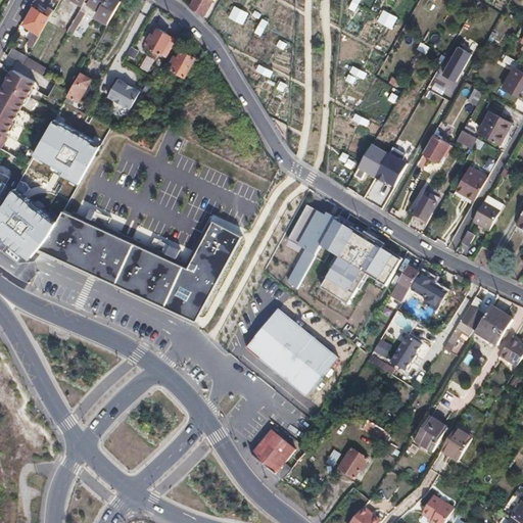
[(87,0),(86,2),(101,10),(98,17),(108,24),(121,1),(119,0),(87,0)]
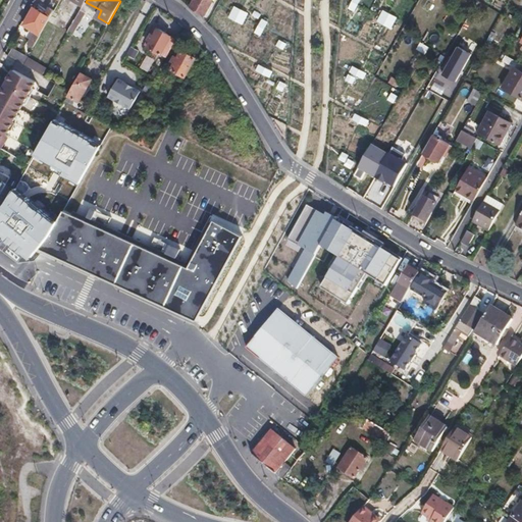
[(194,0),(192,6),(205,14),(212,0),(194,0)]
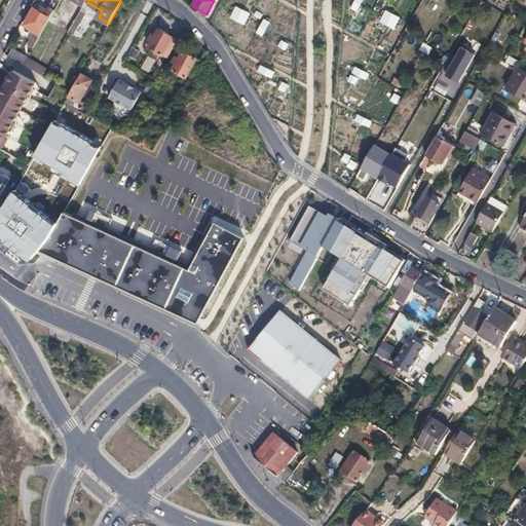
[(355,0),(351,8),(359,11),(365,0),(355,0)]
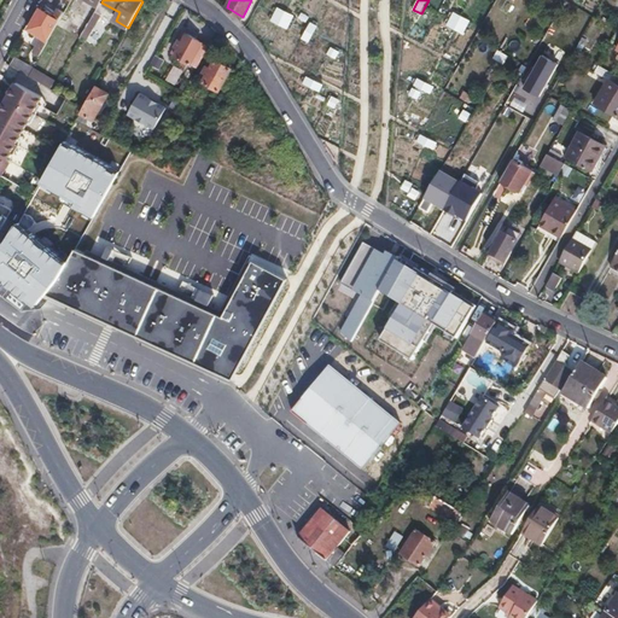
[(279,6),(272,19),(289,28),(296,15),(279,6)]
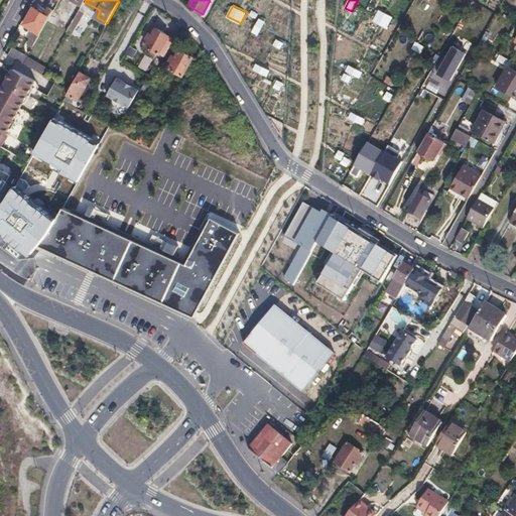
[(28,43),(33,46),(47,21),(53,10),(49,8),(45,14),(33,8),(23,25),(35,31),(28,43)]
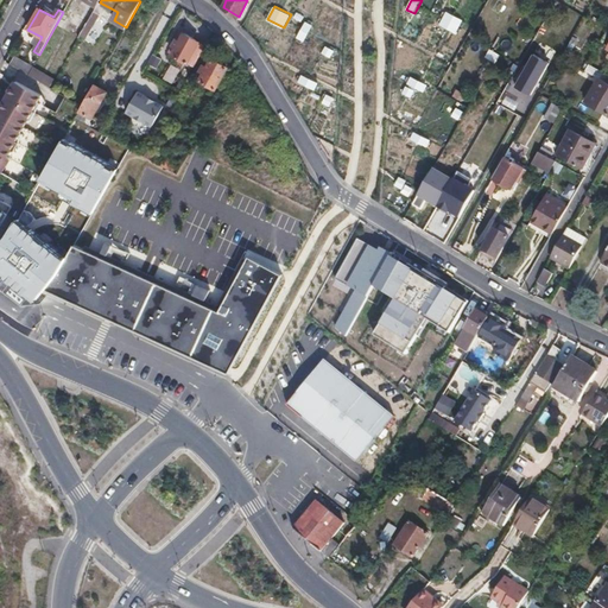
[(88,24),(64,10),(63,12),(56,25),(80,38),(80,37),(88,24)]
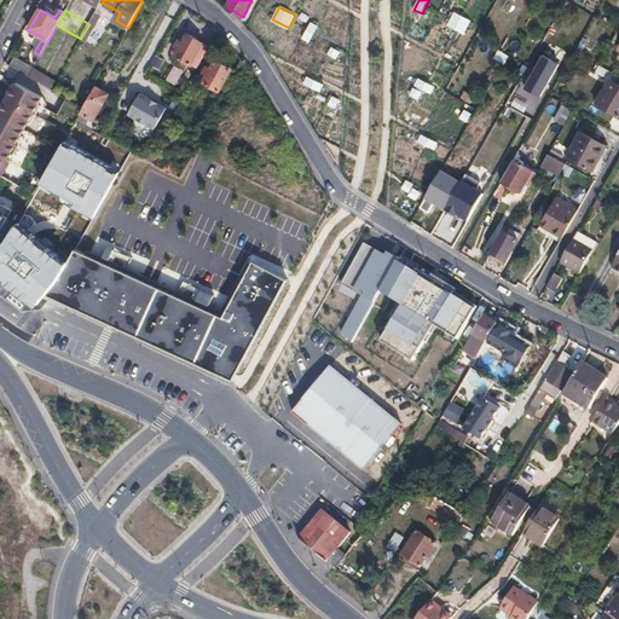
[(473,19),(456,11),(449,24),(466,34),(473,19)]
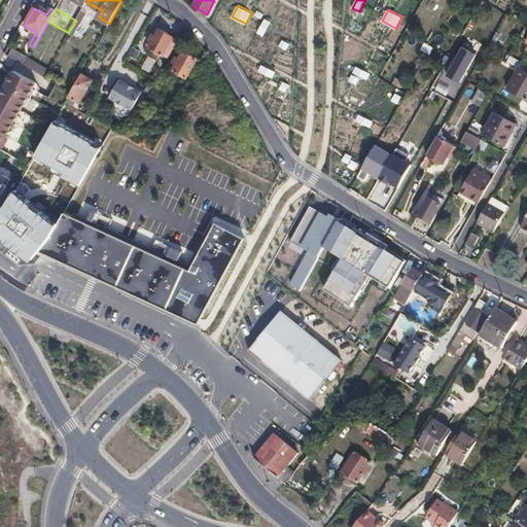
[(81,10),(78,18),(76,21),(69,32),(73,34),(79,24),(85,13),(81,10)]
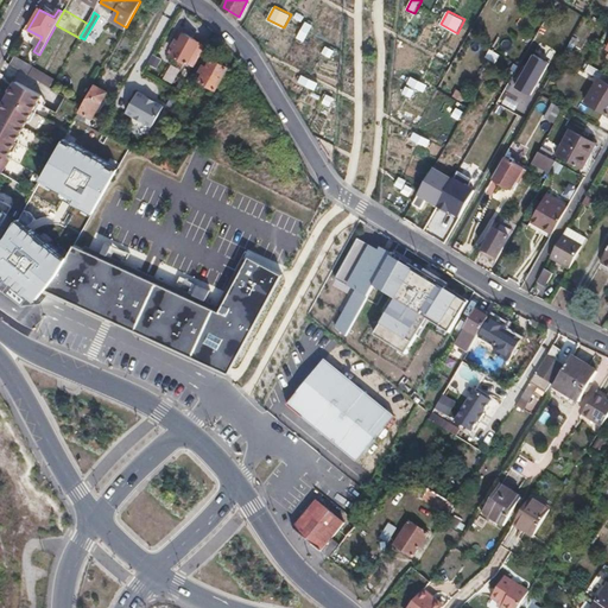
[(295,16),(289,31),(298,36),(304,19),(295,16)]
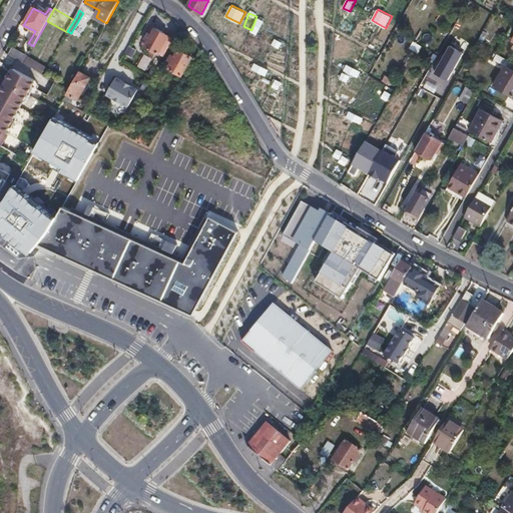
[(259,17),(250,31),(258,35),(265,21),(259,17)]
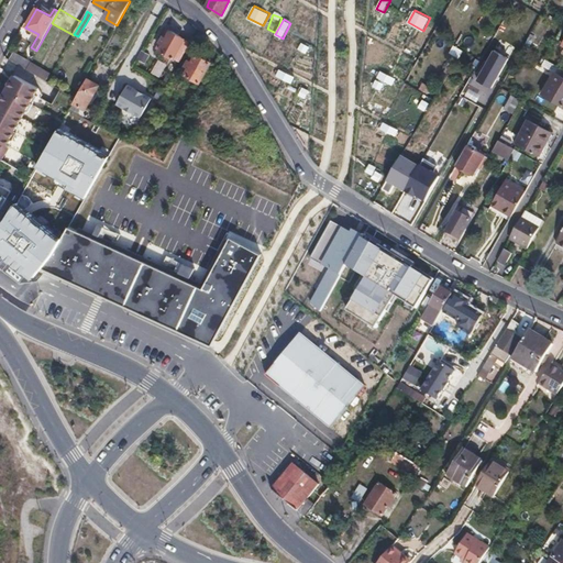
[(156,50),(174,58),(185,39),(167,30),(156,50)]
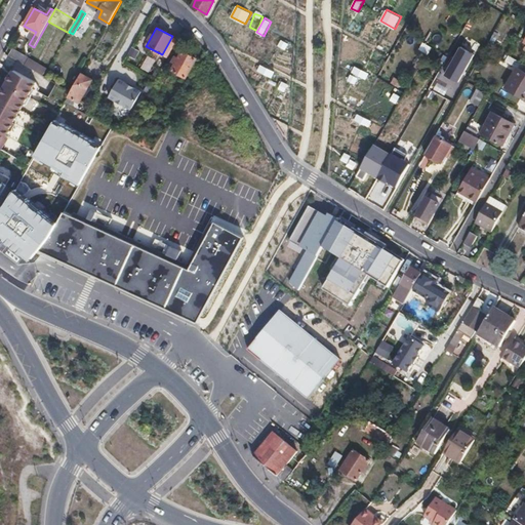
[(162,54),(168,57),(178,39),(172,36),(162,54)]
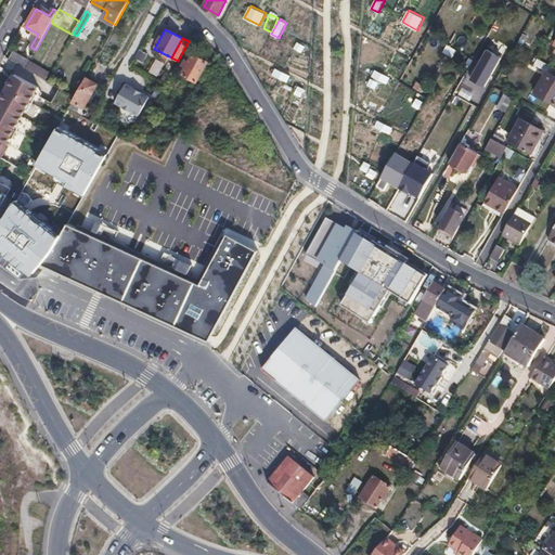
[(298,41),(294,48),(302,52),(306,46),(298,41)]
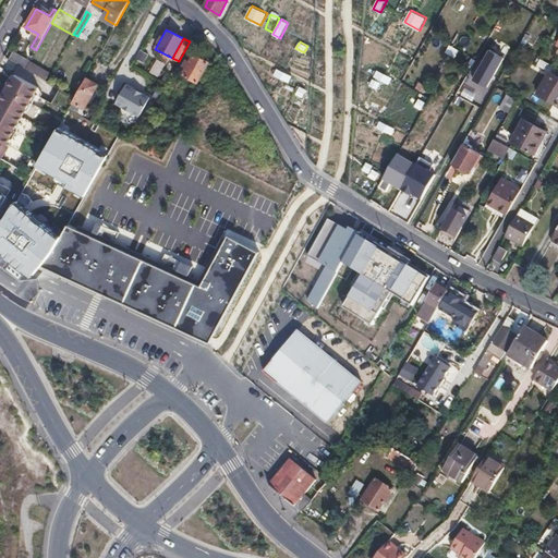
[(449,45),(447,53),(457,57),(460,48),(449,45)]
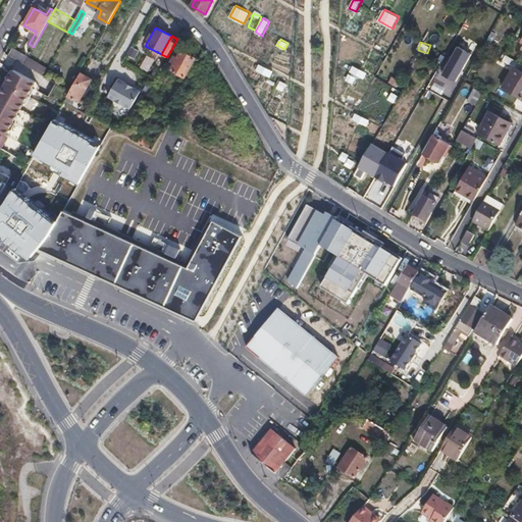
[(459,46),(442,73),(456,81),(472,53),(459,46)]
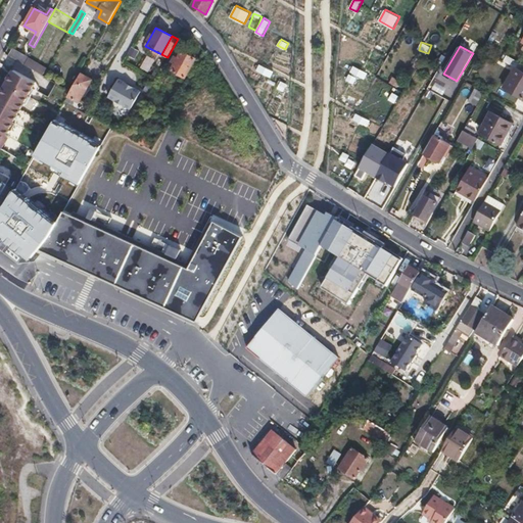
[(132,47),(128,54),(136,57),(139,50),(132,47)]
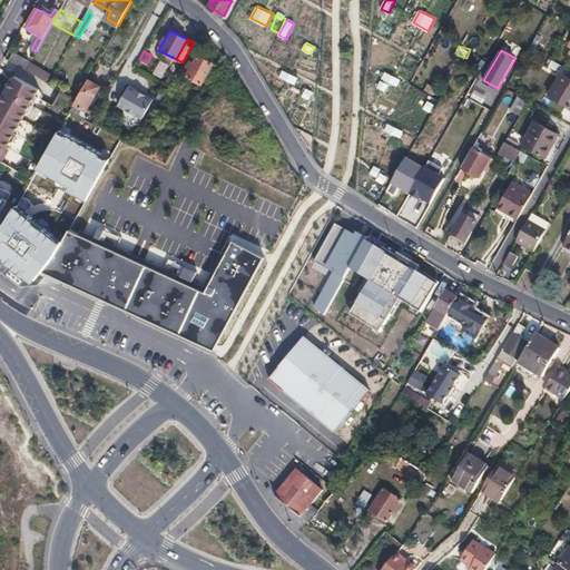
[(13,53),(9,60),(26,69),(30,62),(13,53)]
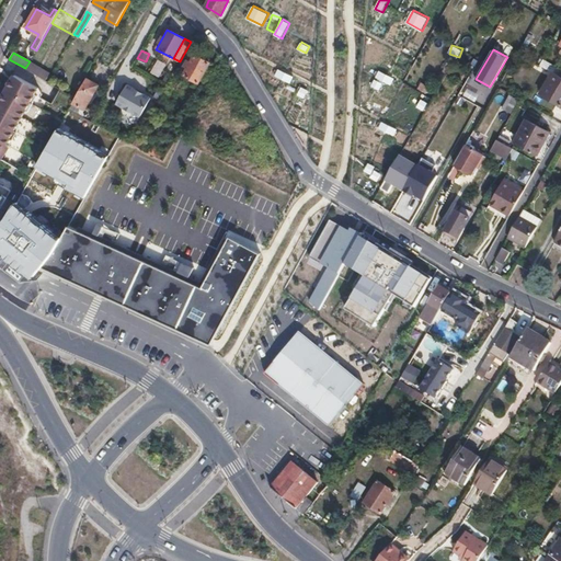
[(207,78),(214,66),(196,56),(193,63),(189,60),(182,72),(198,82),(202,75),(207,78)]
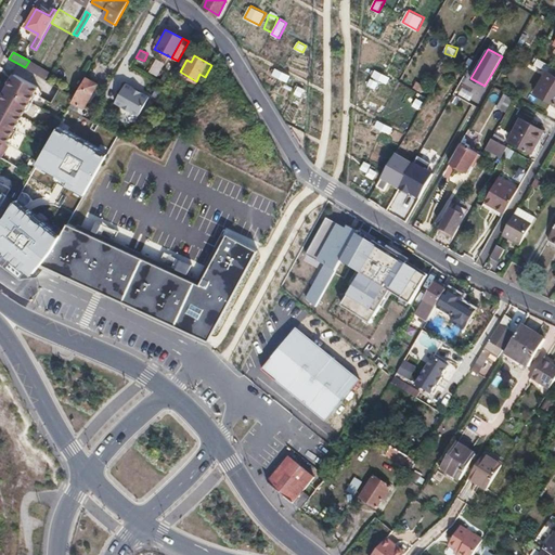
[(554,67),(538,57),(534,64),(547,71),(554,75),(554,67)]
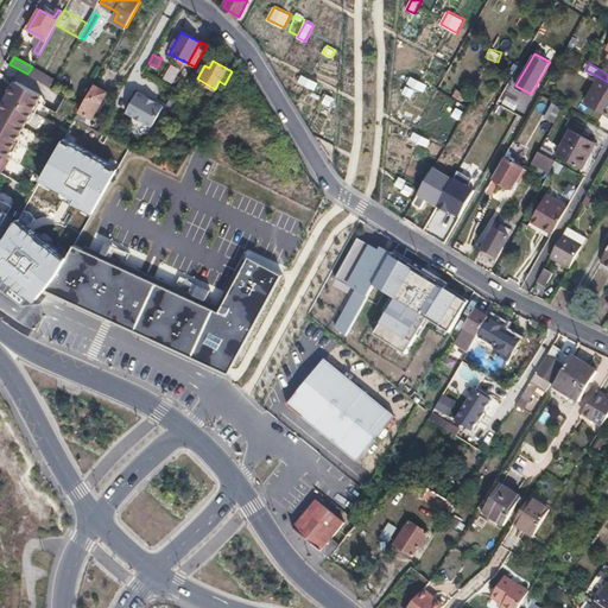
[(32,67),(27,74),(48,86),(50,88),(55,80),(32,67)]
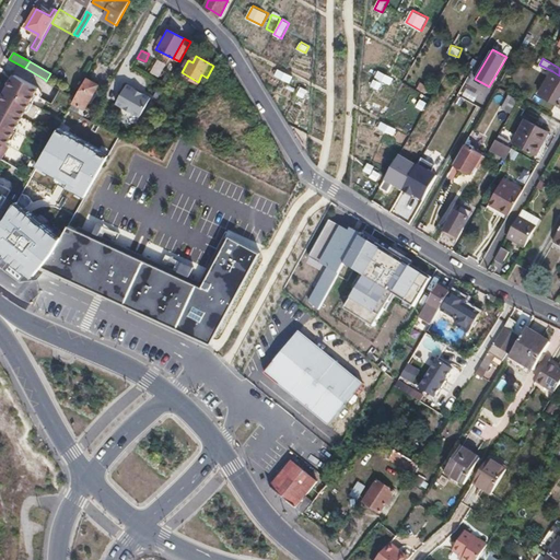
[(279,68),(275,74),(290,83),(294,76),(279,68)]
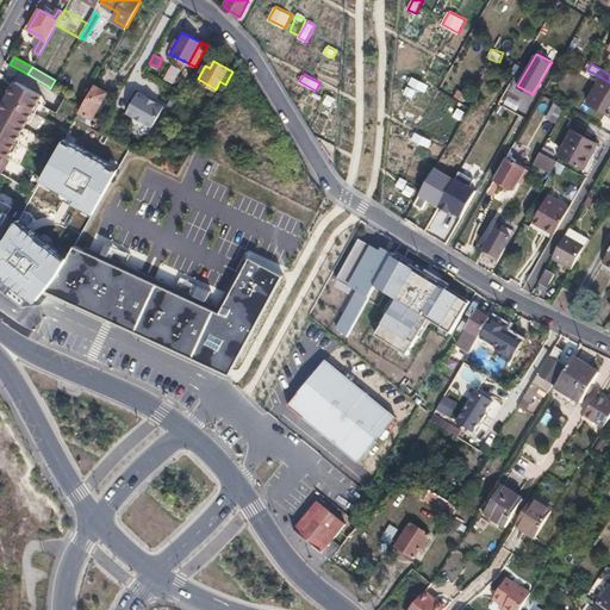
[(414,76),(409,83),(425,92),(430,85),(414,76)]
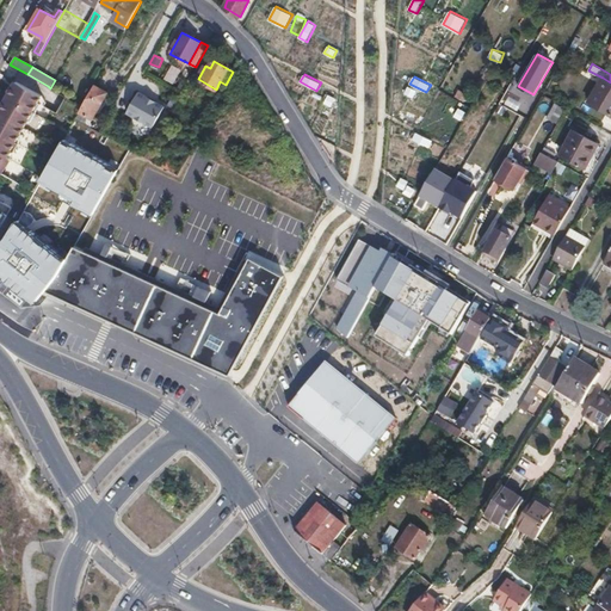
[(610,82),(603,78),(590,102),(610,115),(610,82)]
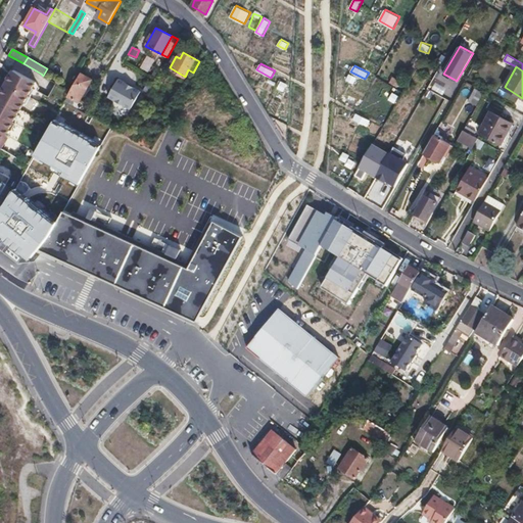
[(36,82),(13,69),(9,77),(7,75),(0,87),(2,89),(0,93),(0,147),(1,148),(8,136),(6,134),(9,129),(11,131),(20,115),(17,113),(24,103),(27,104),(35,89),(33,88),(36,82)]
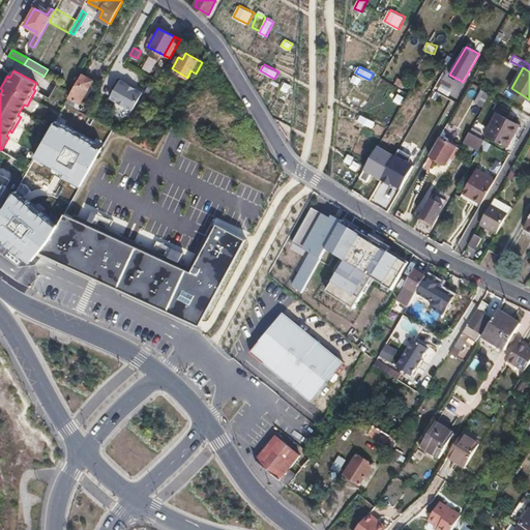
[(71,92),(69,97),(80,102),(93,80),(82,74),(71,92)]
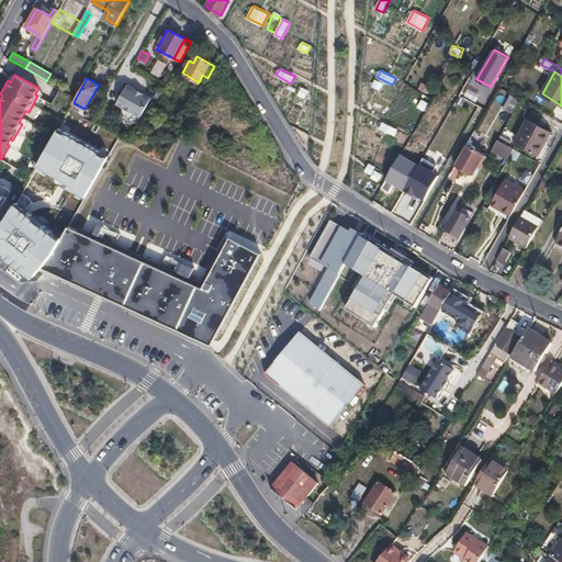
[(377,79),(373,86),(381,90),(385,83),(377,79)]
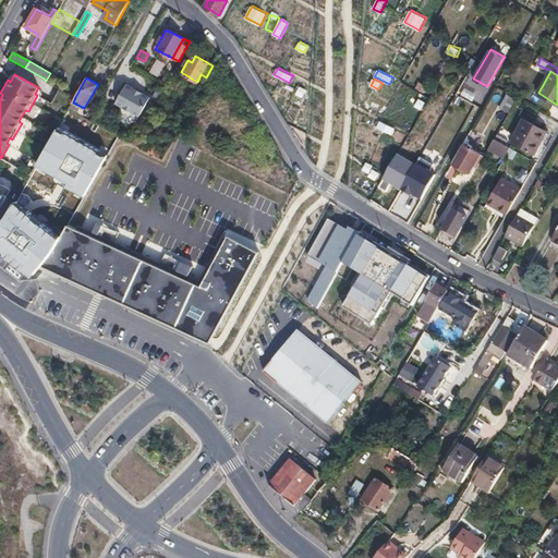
[(126,84),(116,104),(122,107),(119,112),(130,119),(133,112),(140,117),(150,97),(126,84)]
